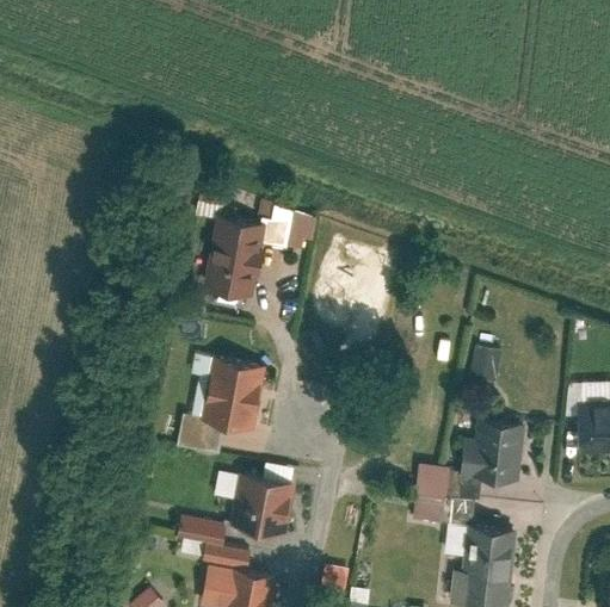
[(207,289),(256,296),(267,222),(217,215),(207,289)]
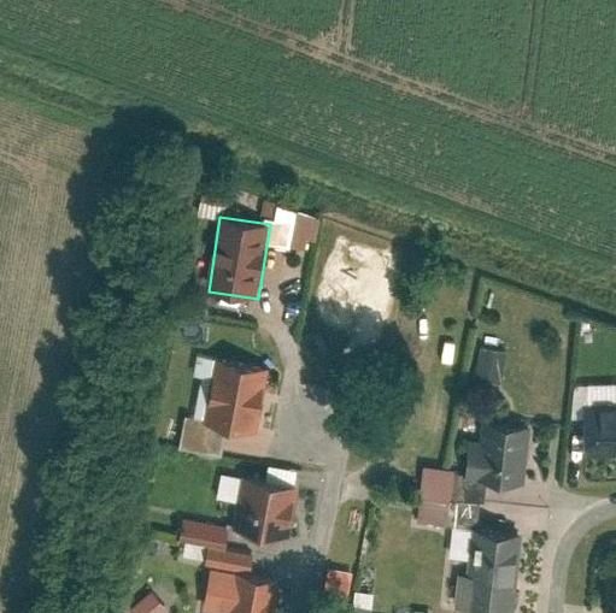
[(503,385),(508,353),(480,349),(475,382),(503,385)]
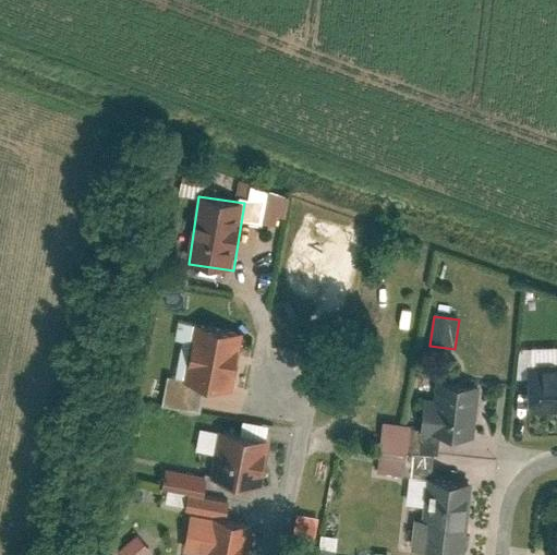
[(233,393),(243,330),(191,322),(181,384),(233,393)]
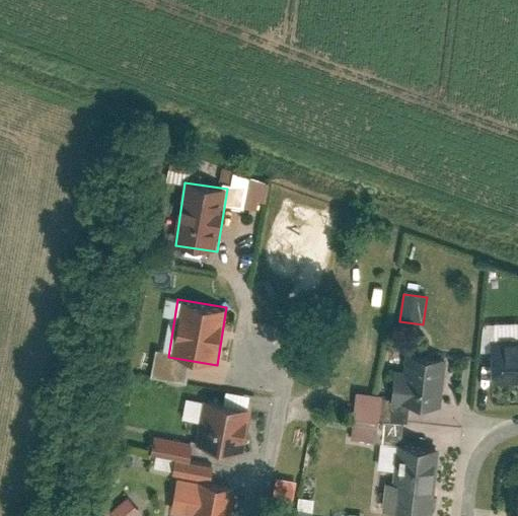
[(517,339),(491,340),(492,383),(517,382),(517,339)]
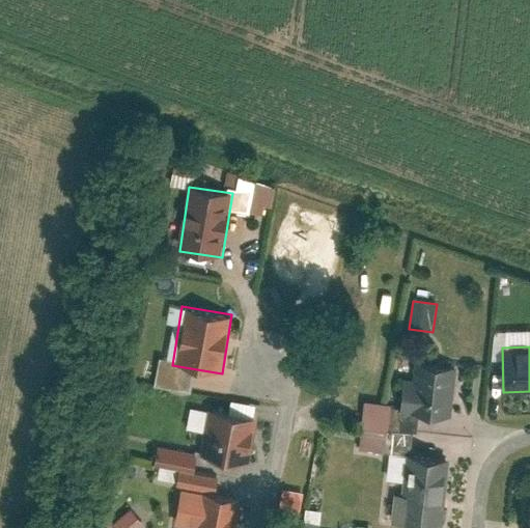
[(454,420),(455,368),(418,367),(417,383),(405,382),(405,419),(454,420)]
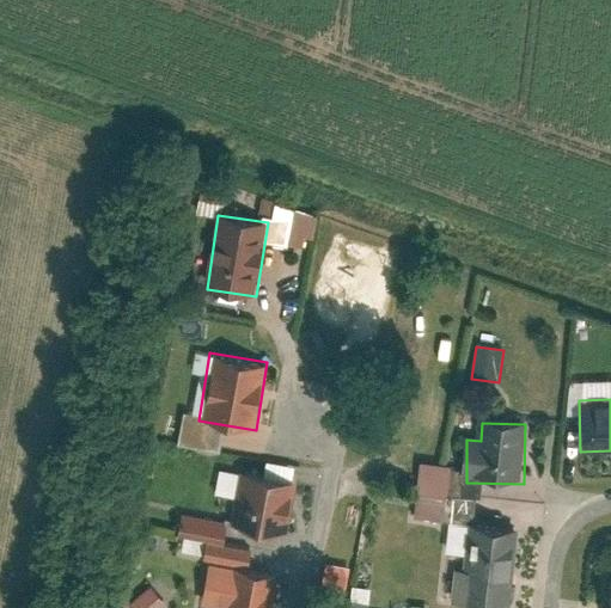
[(286,534),(295,478),(238,468),(227,523),(286,534)]
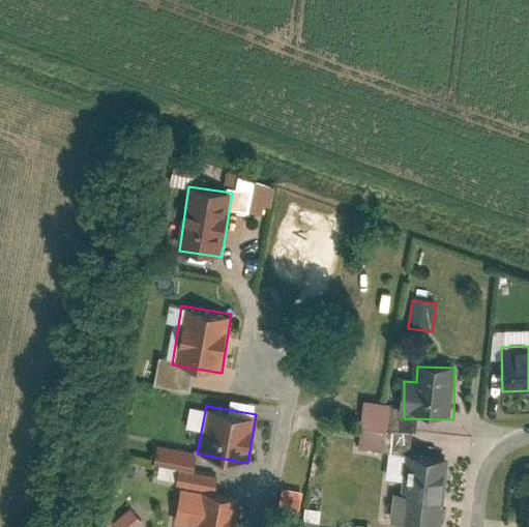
[(150,466),(175,470),(172,485),(212,492),(214,476),(192,473),(196,454),(154,446),(150,466)]
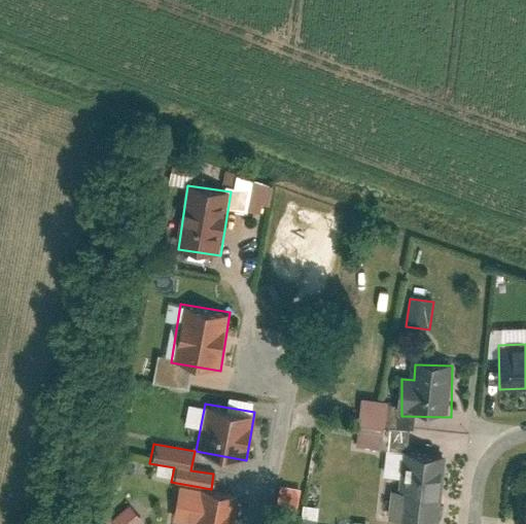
[(439,523),(443,461),(402,459),(400,497),(388,496),(387,523),(439,523)]
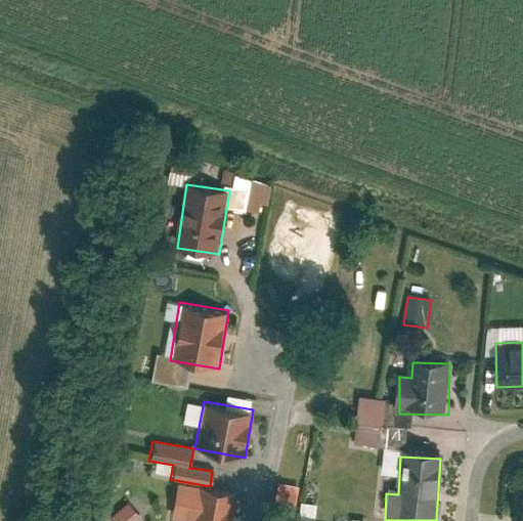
[(295,509),(300,489),(279,483),(274,504),(295,509)]
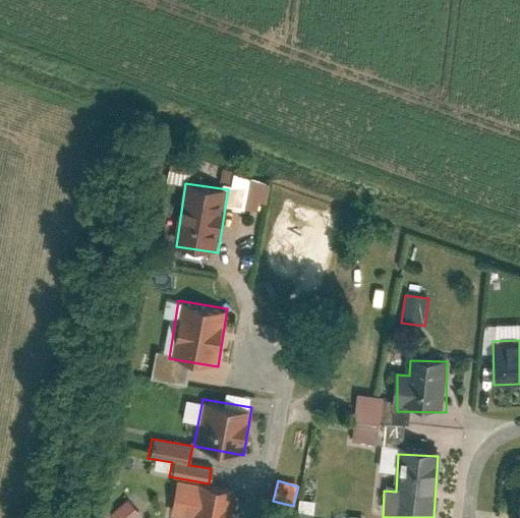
[(232,517),(236,495),(194,488),(189,517),(232,517)]
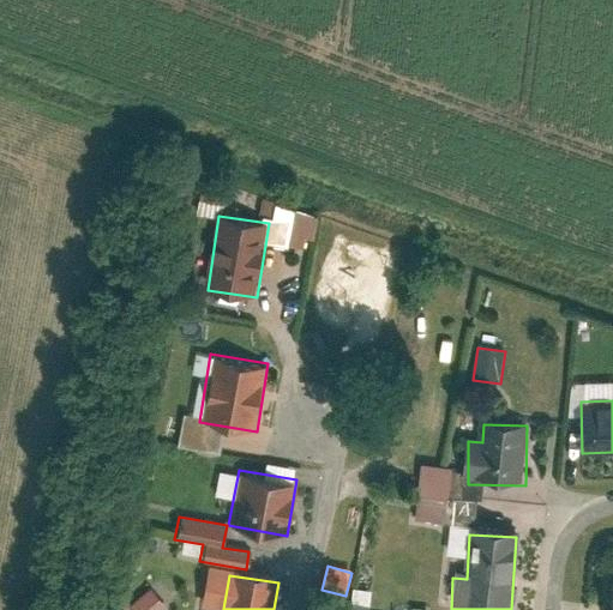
[(168,609),(150,591),(131,609),(168,609)]
